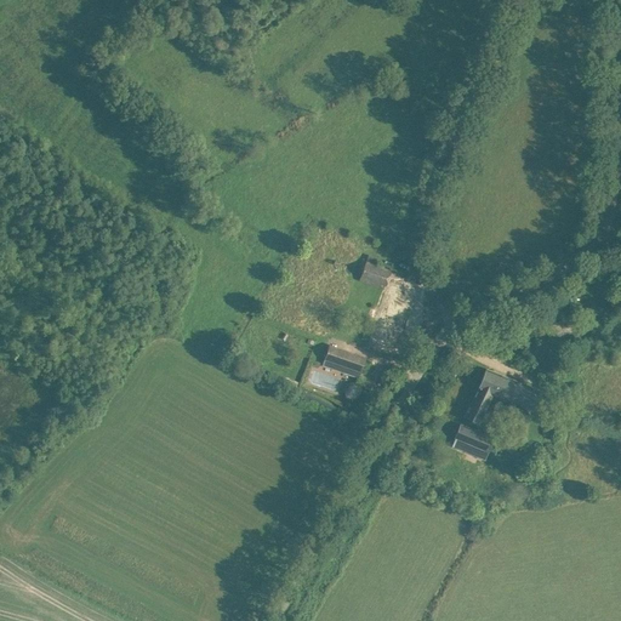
[(369,279),(386,285),(391,272),(365,263),(359,279),(368,283),(369,279)]
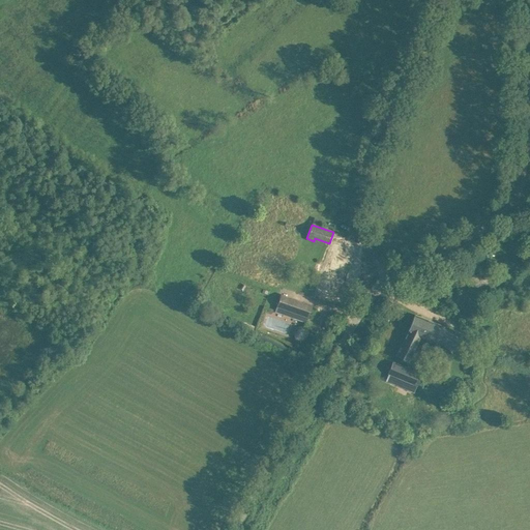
[(316,296),(334,302),(353,251),(333,244),(316,296)]
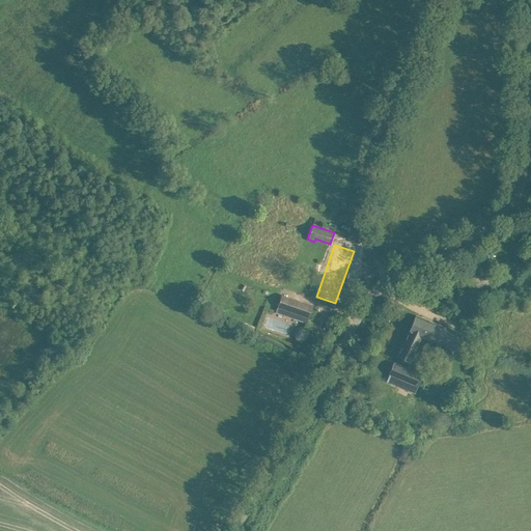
[(277,307),(308,318),(312,306),(281,296),(277,307)]
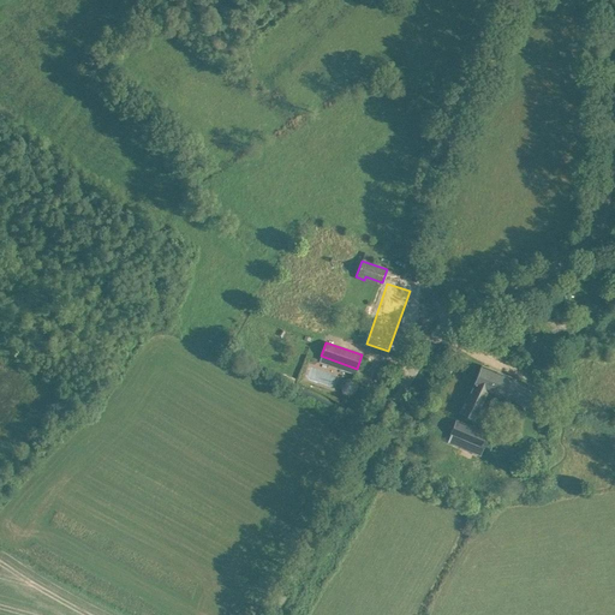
[(539,388),(482,365),(459,412),(470,418),(475,419),(482,401),(506,411),(511,400),(531,408),(536,400),(539,388)]
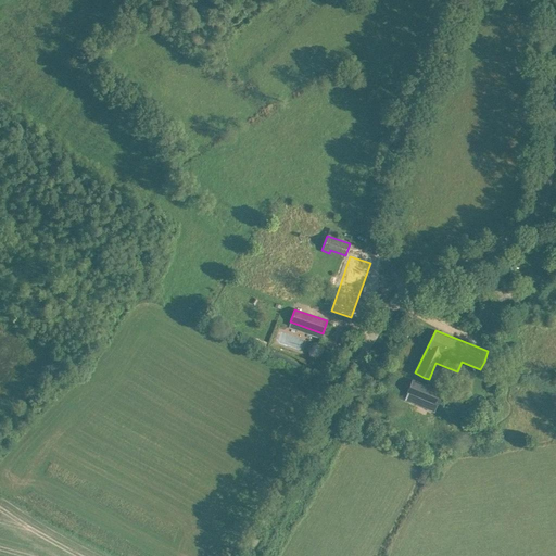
[(333,356),(325,364),(332,371),(340,363),(333,356)]
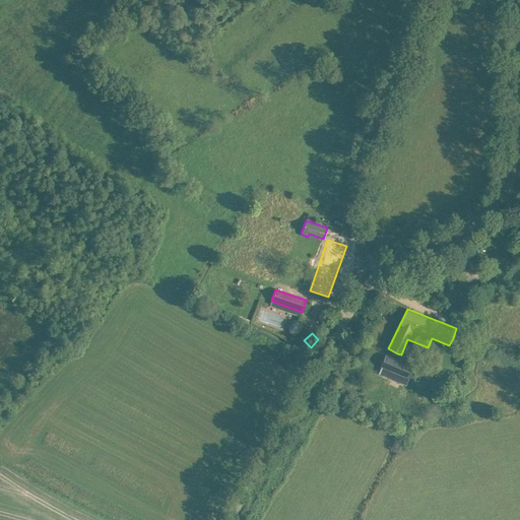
[(378,374),(405,385),(408,379),(413,368),(386,355),(381,367),(378,374)]
